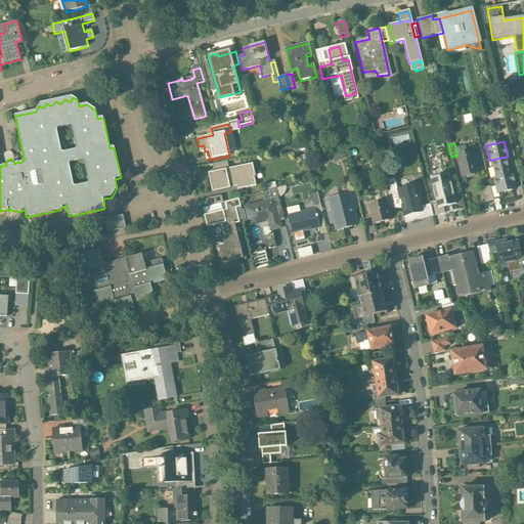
[(455,148),(457,155),(467,153),(465,146),(455,148)]
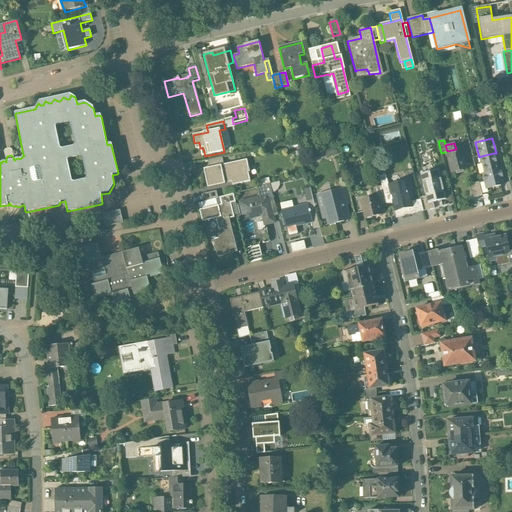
[(447,151),(445,152),(451,173),(467,169),(462,148),(456,149),(447,151)]
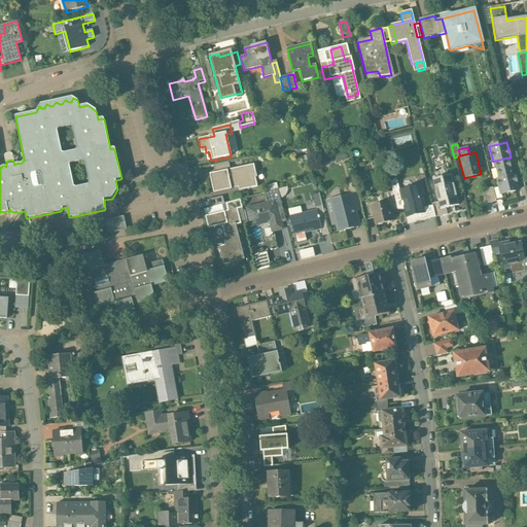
[(508,157),(495,161),(499,179),(513,176),(508,157)]
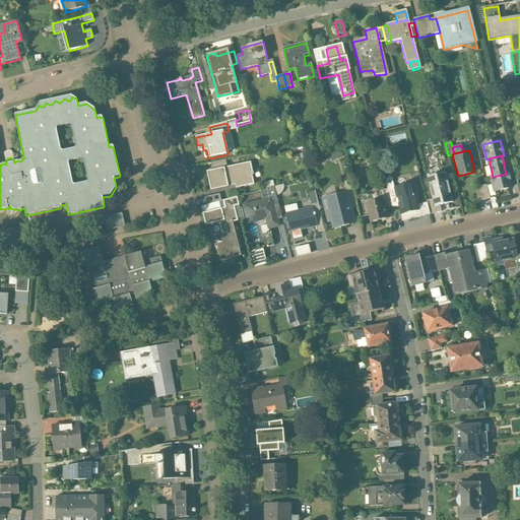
[(250,163),(207,172),(211,189),(228,186),(228,187),(230,187),(230,185),(235,184),(237,190),(255,186),(250,163)]
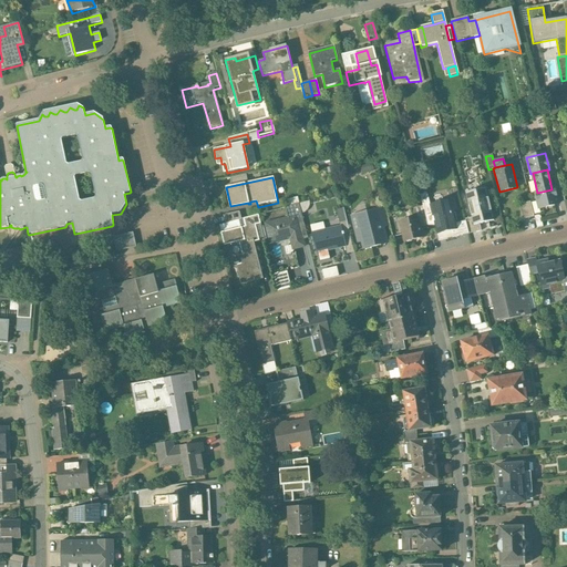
[(494,220),(485,188),(465,194),(471,218),(473,226),(480,225),(494,220)]
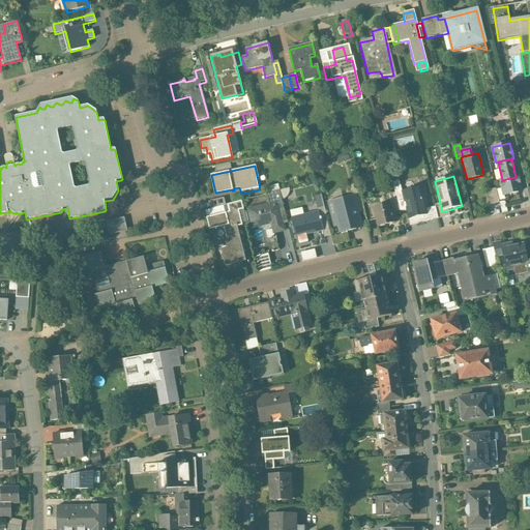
[(516,177),(502,180),(500,180),(504,196),(522,192),(518,176),(516,177)]
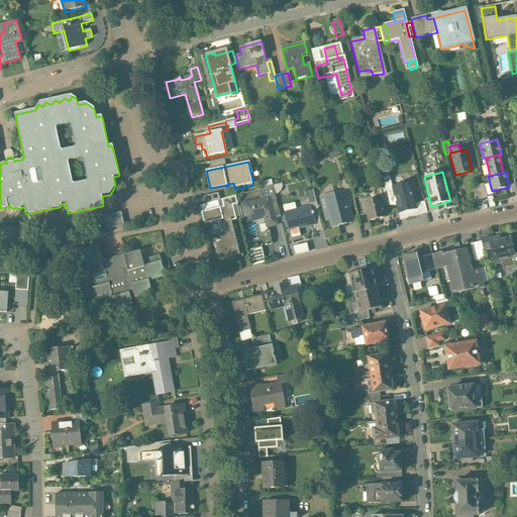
[(389,179),(383,180),(388,198),(394,197),(392,188),(389,179)]
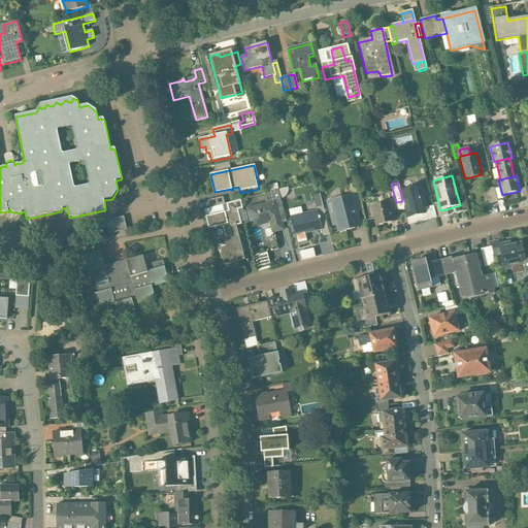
[(422,187),(400,192),(402,201),(402,200),(420,196),(420,197),(425,195),(422,187)]
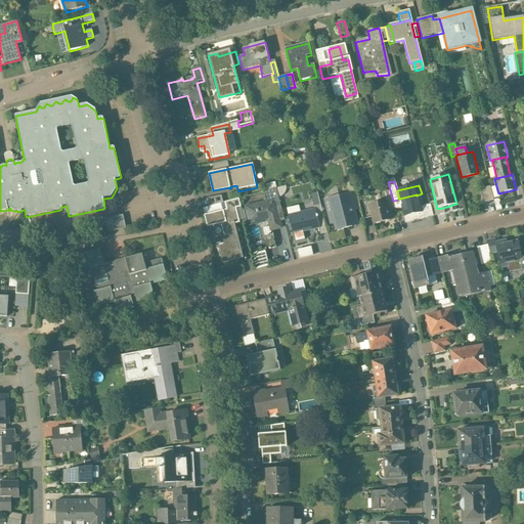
[(490,186),(479,189),(482,203),(493,201),(490,186)]
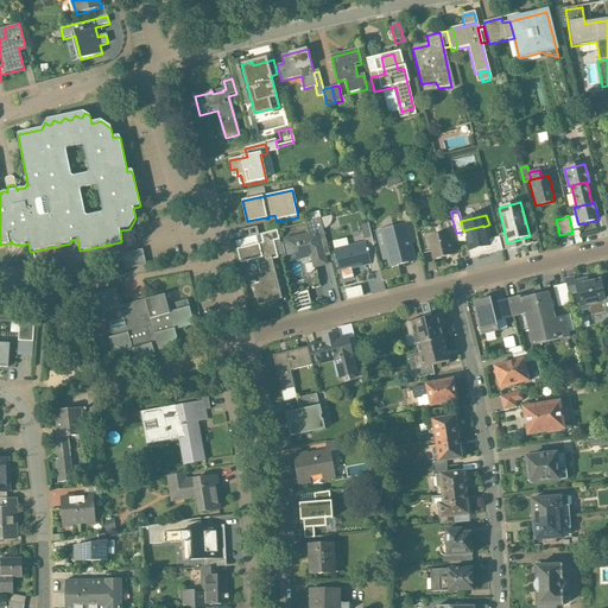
[(321,219),(306,223),(309,235),(317,233),(323,255),(329,253),(321,219)]
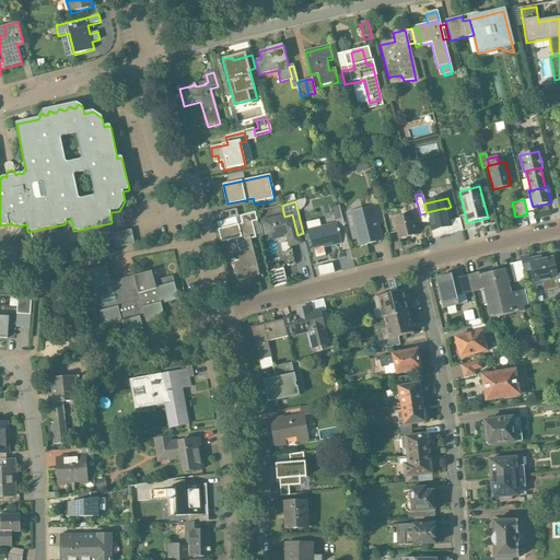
[(333,206),(335,220),(341,218),(339,205),(333,206)]
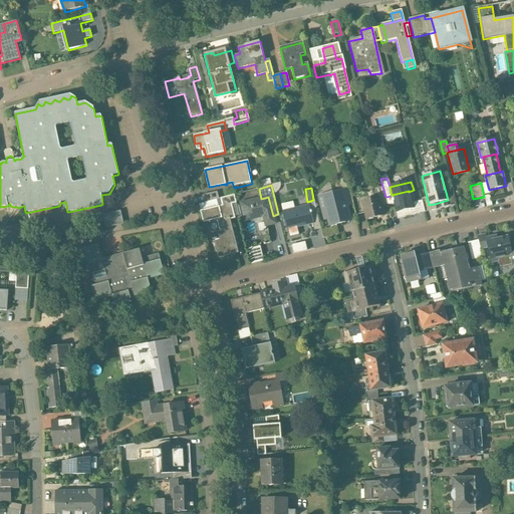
[(340,190),(342,197),(344,206),(351,204),(347,189),(340,190)]
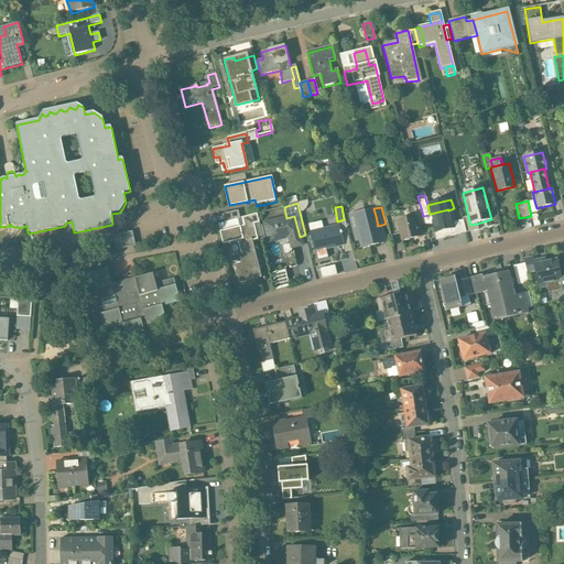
[(448,209),(430,214),(433,226),(435,234),(433,234),(435,241),(458,235),(456,227),(453,227),(448,210),(448,209)]
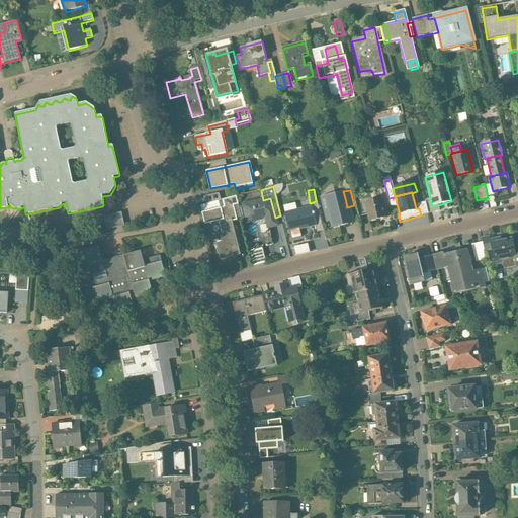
[(364,195),(353,197),(358,218),(366,216),(363,204),(366,203),(364,195)]
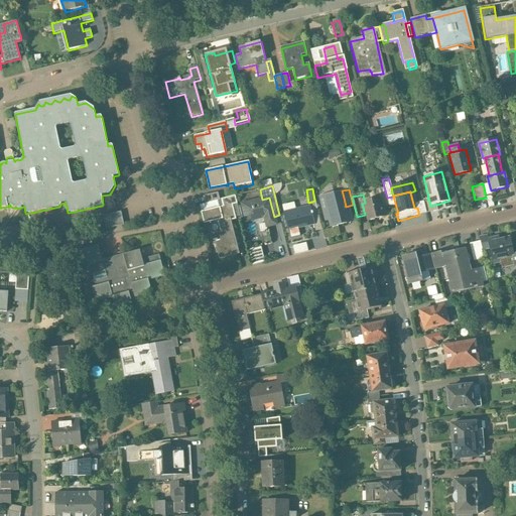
[(235,196),(221,200),(223,206),(201,212),(204,223),(217,219),(222,238),(214,240),(219,259),(239,253),(230,221),(235,220),(232,205),(236,204),(235,196)]
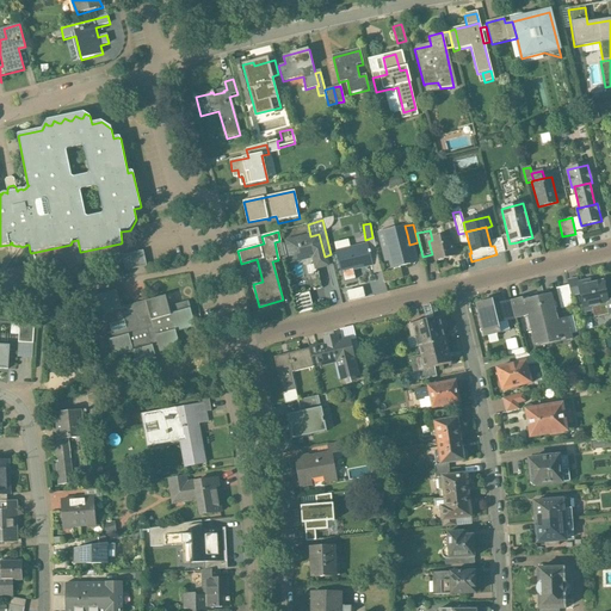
[(466,233),(458,234),(461,244),(469,245),(466,233)]
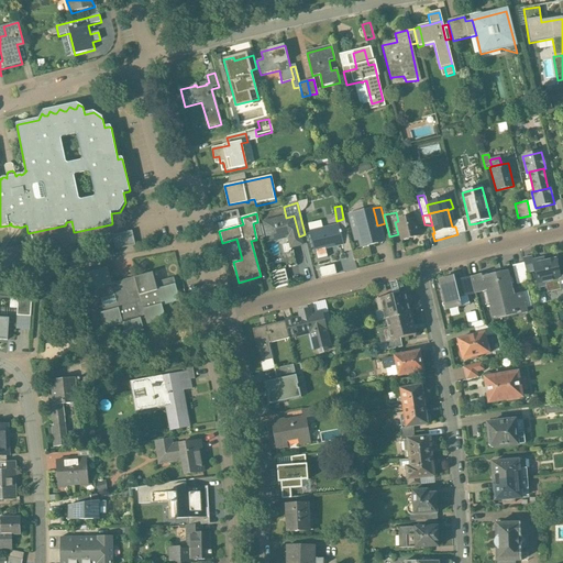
[(286,218),(264,223),(268,242),(279,239),(278,235),(287,233),(290,247),(301,244),(299,236),(294,216),(286,218)]
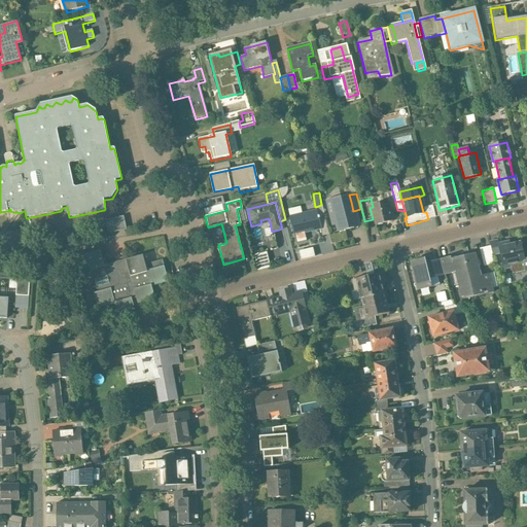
[(338,230),(357,225),(353,211),(351,202),(332,206),(334,213),(329,214),(331,224),(337,223),(338,230)]
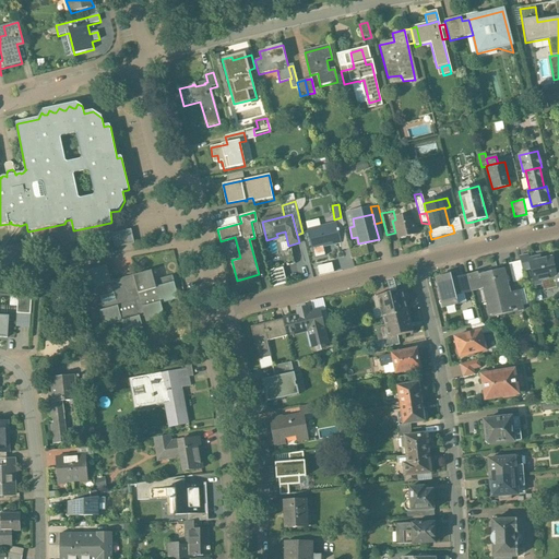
[(466,223),(464,215),(458,216),(462,232),(474,228),(473,222),(466,223)]
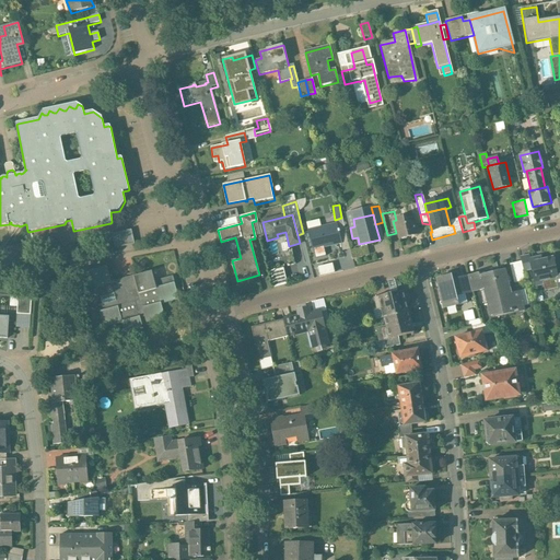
[(396,220),(393,221),(396,233),(398,241),(417,236),(411,217),(396,220)]
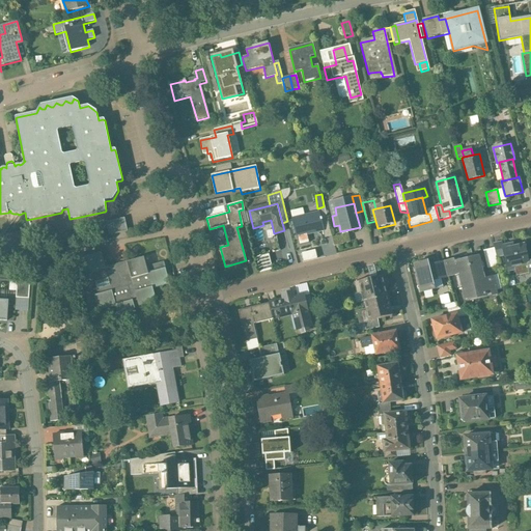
[(324,208),(316,210),(317,214),(318,214),(323,230),(322,231),(324,239),(331,238),(324,208)]
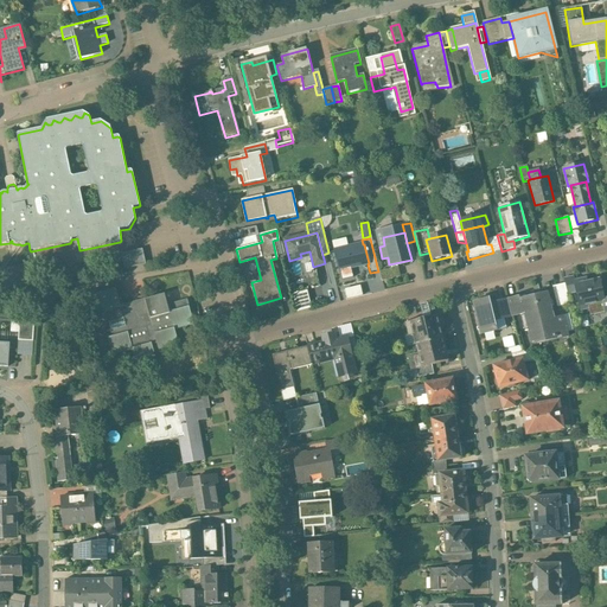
[(498,238),(490,240),(491,244),(493,253),(500,251),(498,238)]
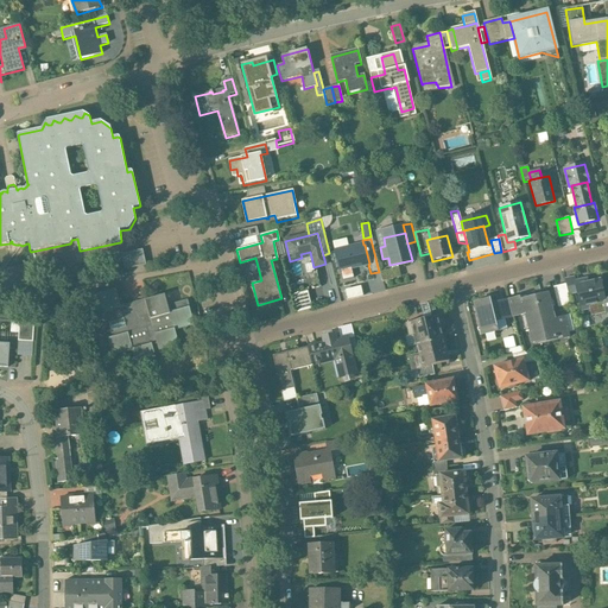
[(363,245),(334,252),(339,272),(368,265),(369,264),(365,245),(363,245)]
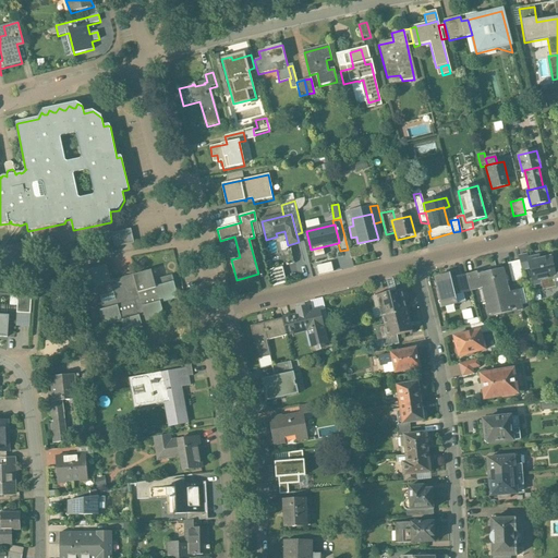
[(131,230),(111,233),(114,249),(133,244),(131,230)]
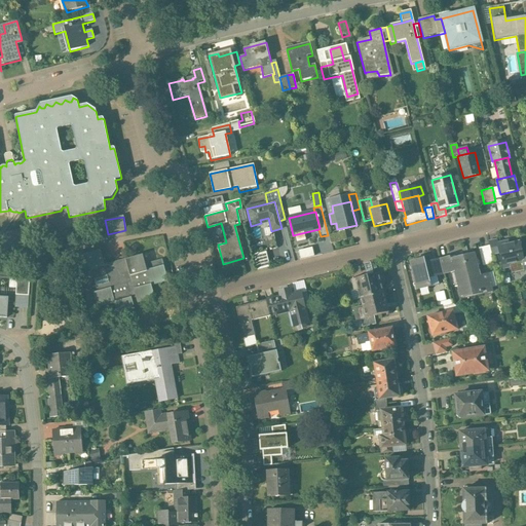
[(328,236),(330,243),(345,239),(343,232),(328,236)]
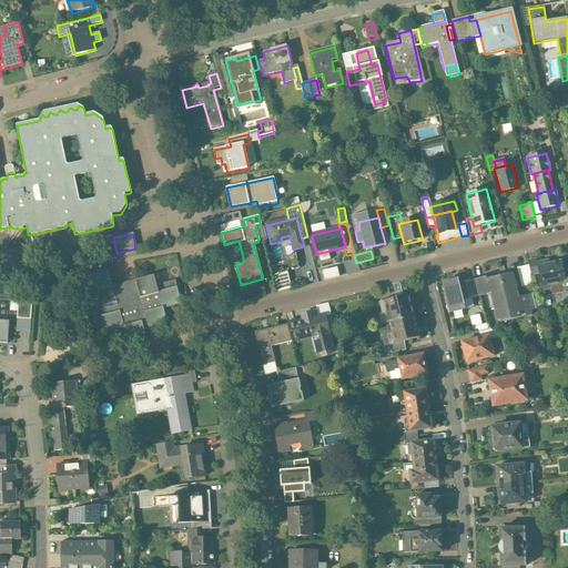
[(537,259),(528,261),(531,276),(539,274),(537,263),(538,263),(537,259)]
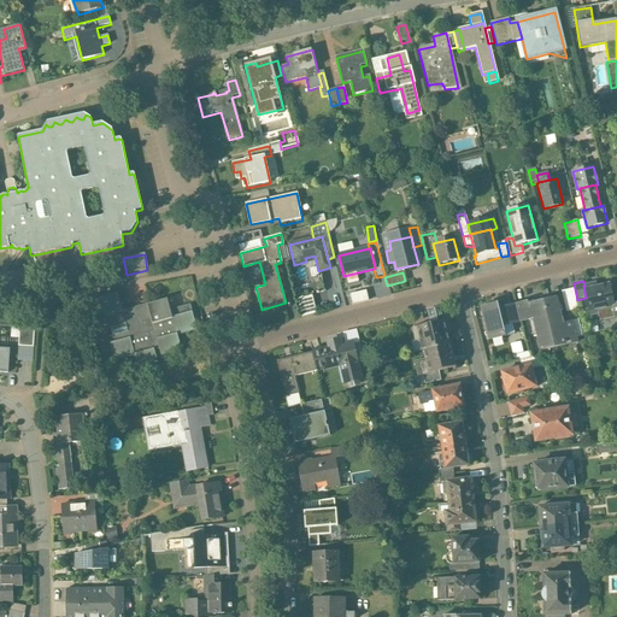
[(609,285),(592,288),(591,285),(585,286),(583,286),(586,298),(591,316),(599,313),(600,321),(615,317),(612,306),(613,306),(613,305),(609,285)]
